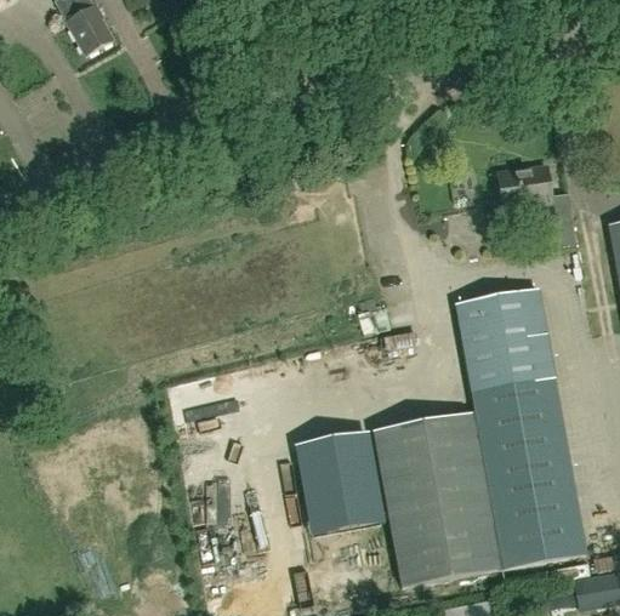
[(56,0),(53,1),(66,21),(64,21),(85,56),(113,40),(98,15),(101,13),(95,4),(92,5),(90,0),(56,0)]
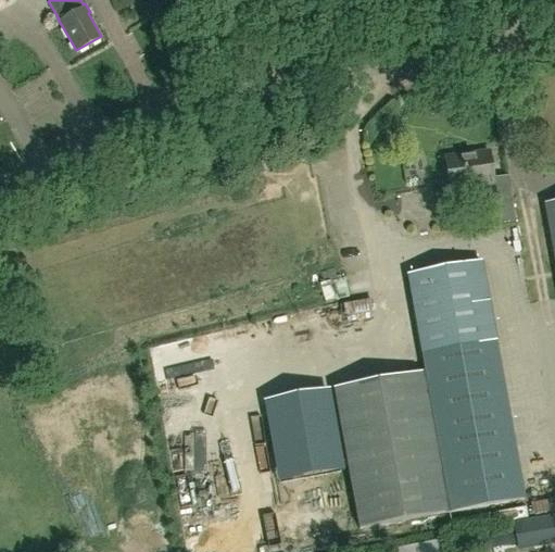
[(445,153),(450,188),(482,184),(488,225),(515,222),(508,173),(492,175),(488,148),(445,153)]
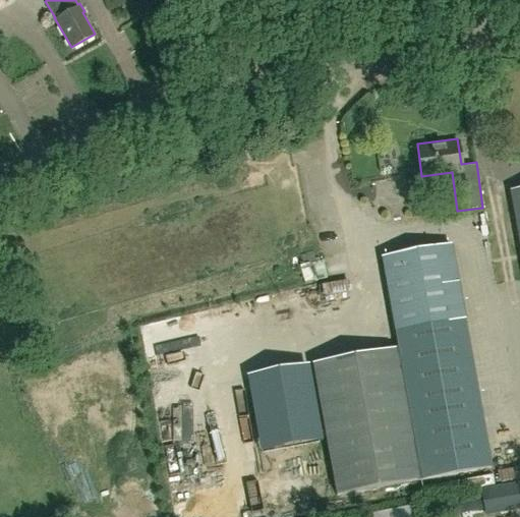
[(519,187),(510,189),(519,238),(519,243),(519,187)]
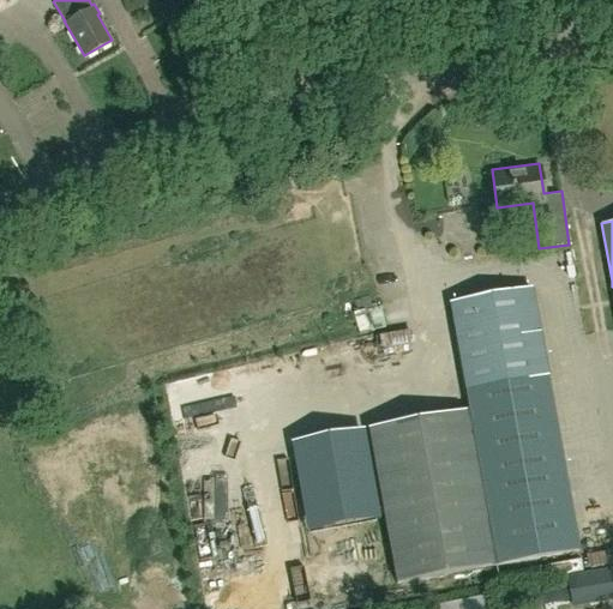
[(368,426),(396,579),(578,547),(532,287),(450,301),(469,408),(368,426)]
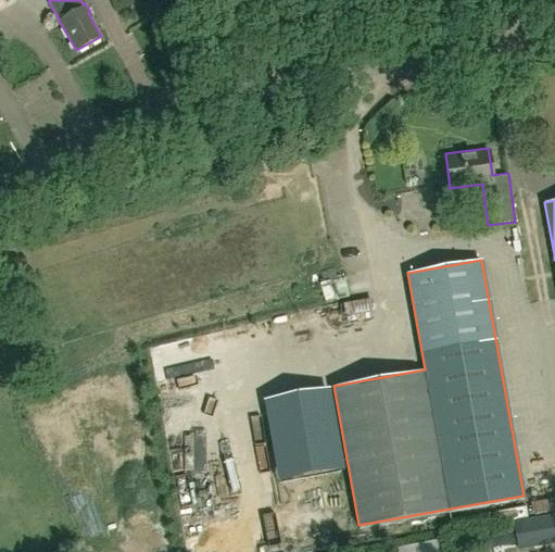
[(329,279),(318,283),(324,300),(335,297),(335,298),(349,295),(344,275),(340,276),(329,279)]
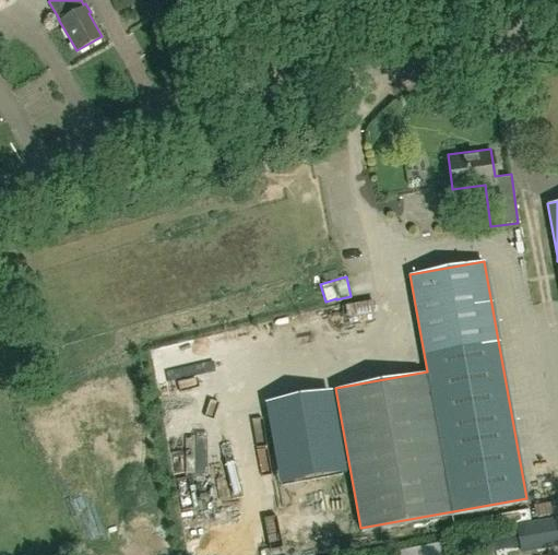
[(520,551),(557,544),(557,514),(514,522),(520,551)]
